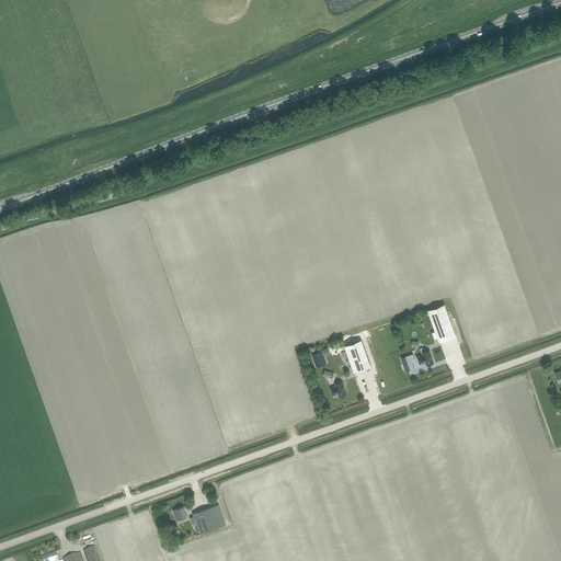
[(438,341),(456,335),(444,305),(427,310),(430,316),(438,341)]
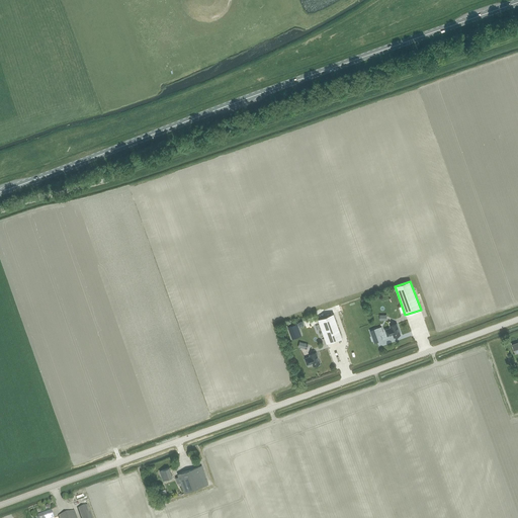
[(327,343),(342,338),(333,314),(318,319),(327,343)]
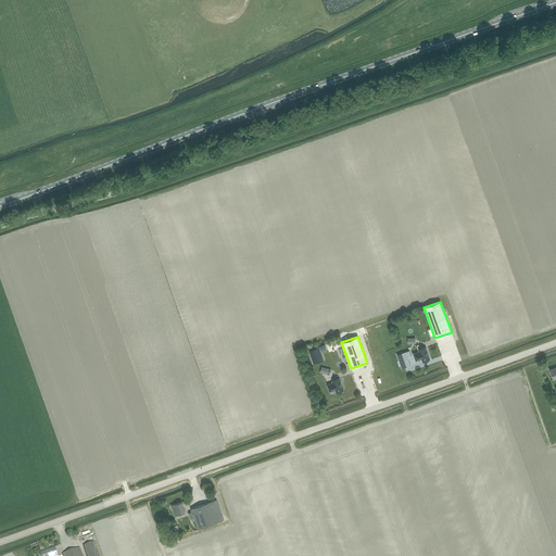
[(319,362),(317,353),(320,352),(319,348),(308,351),(313,364),(319,362)]
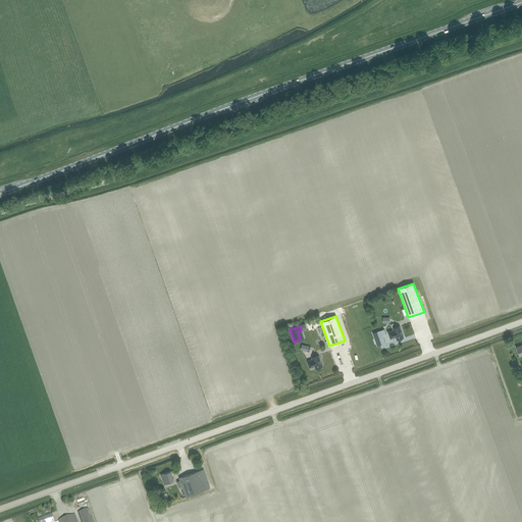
[(404,337),(400,326),(393,328),(394,330),(387,332),(390,338),(396,336),(397,340),(398,340),(399,340),(400,340),(401,340),(402,338),(403,337),(404,337)]
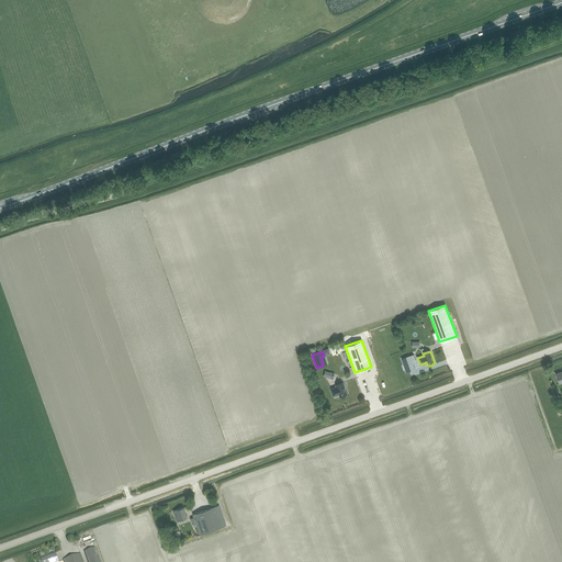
[(415,369),(413,363),(412,360),(416,358),(414,355),(402,359),(406,372),(415,369)]
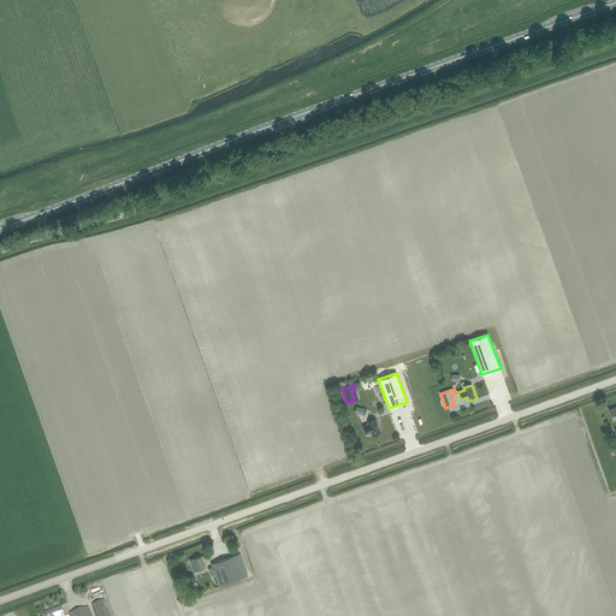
[(380,432),(375,419),(367,422),(368,424),(362,426),(365,434),(371,432),(372,436),(373,434),(374,436),(377,436),(378,434),(379,434),(379,433),(380,432)]
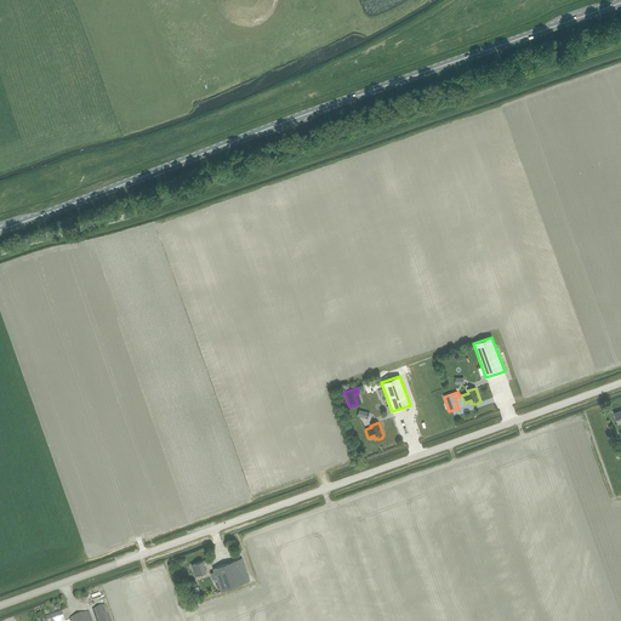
[(221,592),(250,581),(241,558),(212,569),(216,579),(214,580),(215,584),(217,582),(221,592)]
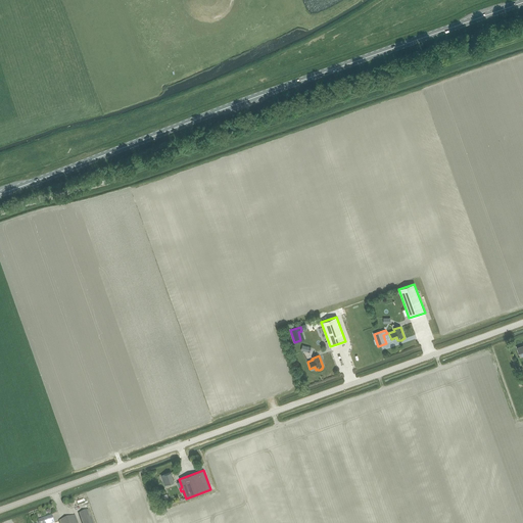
[(164,485),(174,482),(171,472),(160,476),(164,485)]
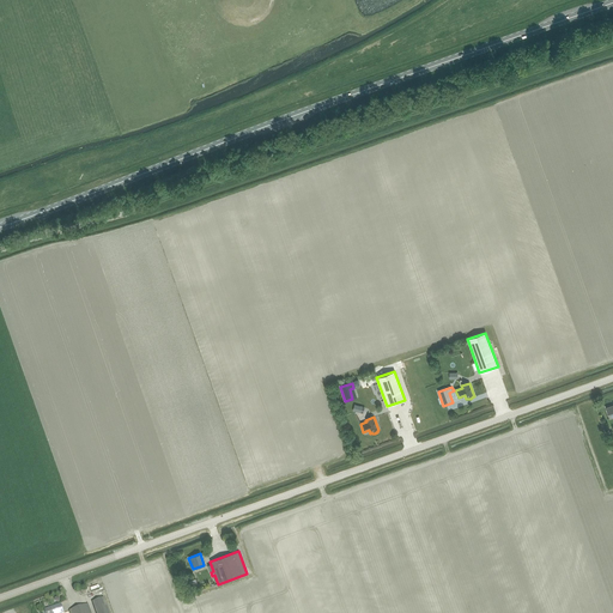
[(96,612),(109,612),(104,599),(92,602),(96,612)]
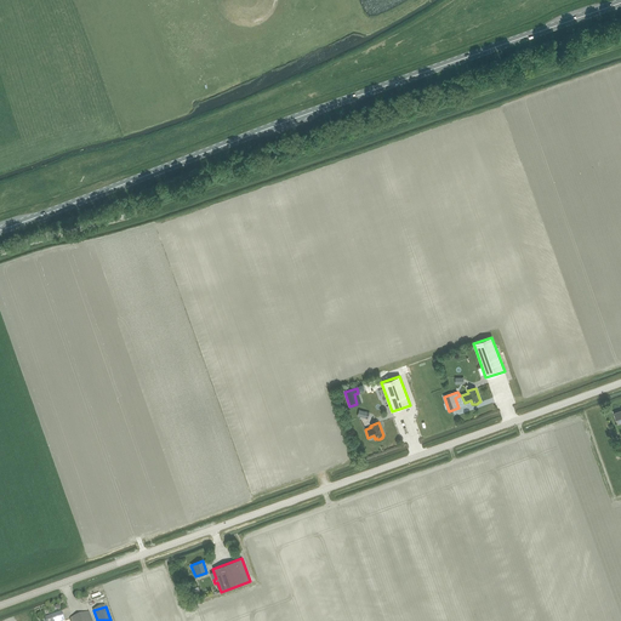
All buildings are outlined.
